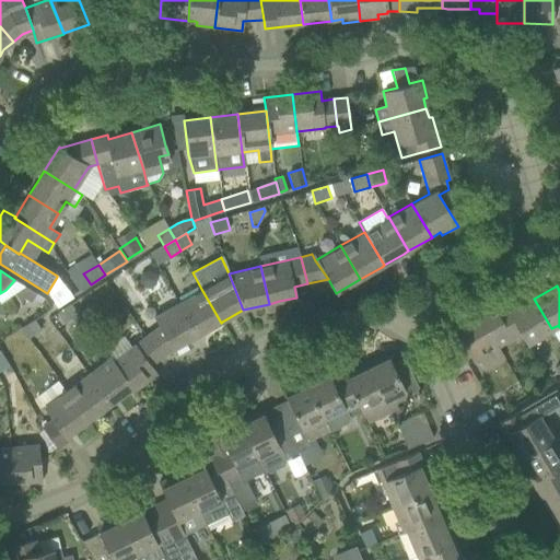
[(24,287),(14,293),(21,303),(23,299),(30,302),(32,299),(35,293),(24,287)]
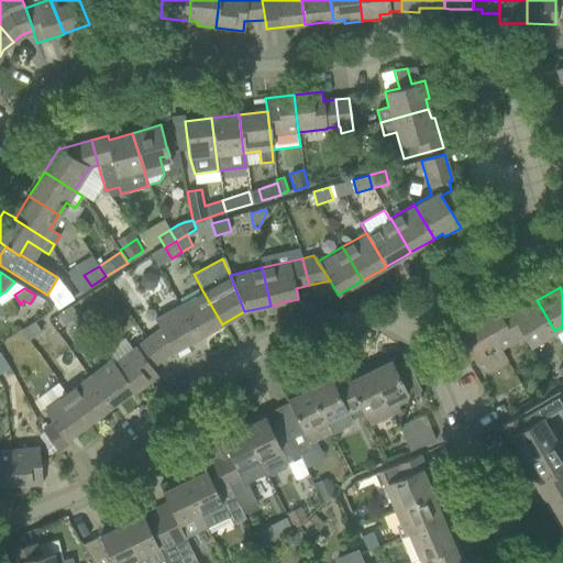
[(202,290),(179,304),(198,338),(222,324),(202,290)]
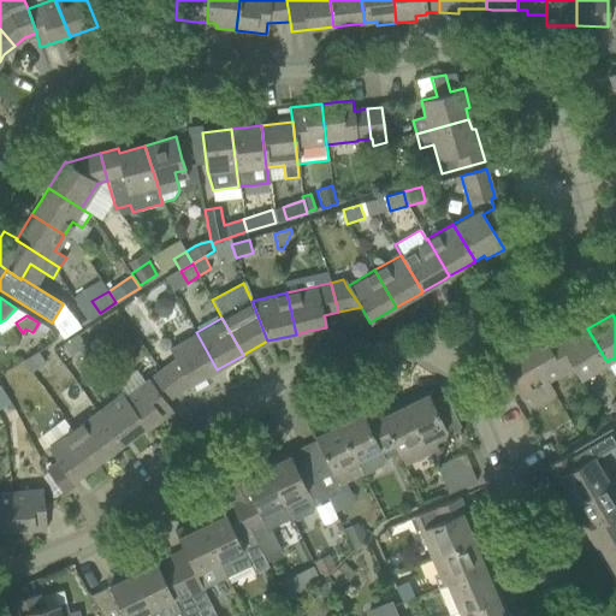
[(39,323),(35,329),(45,333),(47,329),(39,323)]
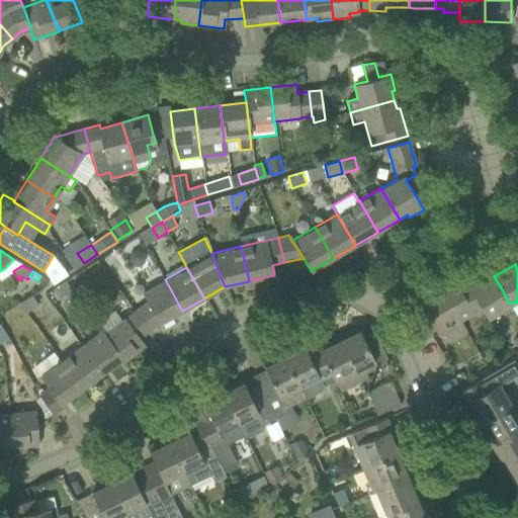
[(510,304),(494,276),(485,281),(483,278),(469,286),(467,287),(481,309),(487,319),(510,304)]
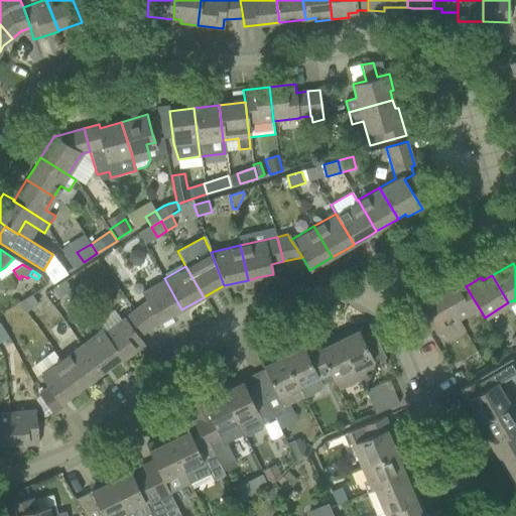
[(466,286),(468,285),(464,277),(439,291),(457,321),(479,307),(466,286)]
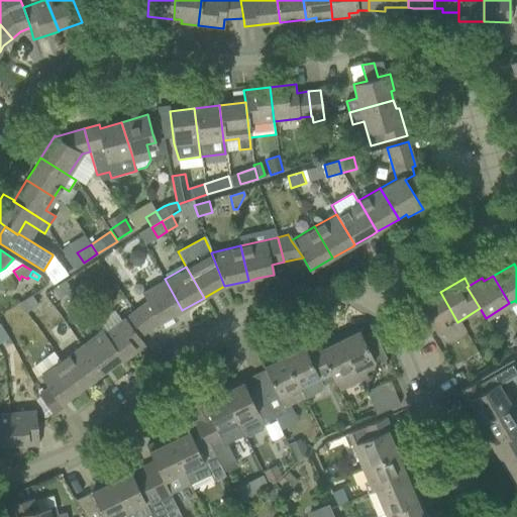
[(149,330),(159,323),(182,310),(165,279),(141,291),(146,301),(134,310),(149,330)]
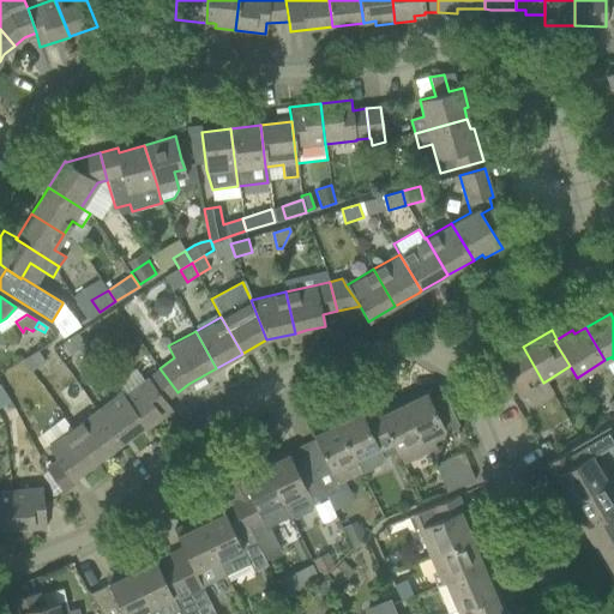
[(78,333),(64,343),(71,355),(86,345),(78,333)]
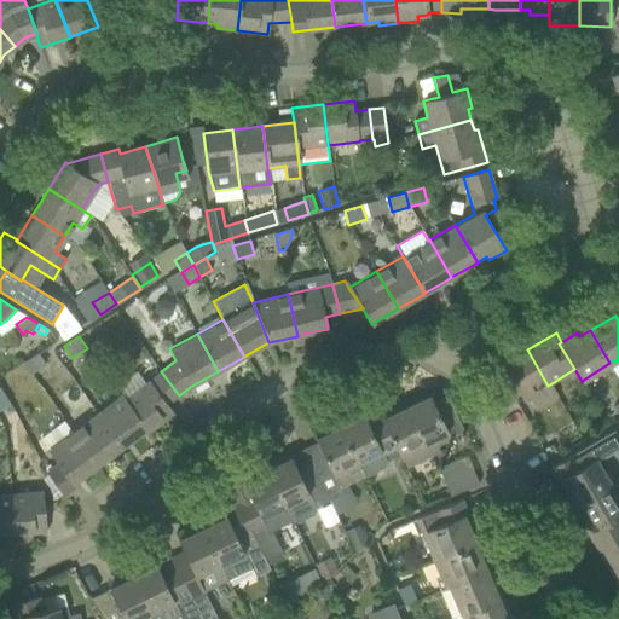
[(527,350),(503,365),(522,399),(548,386),(527,350)]
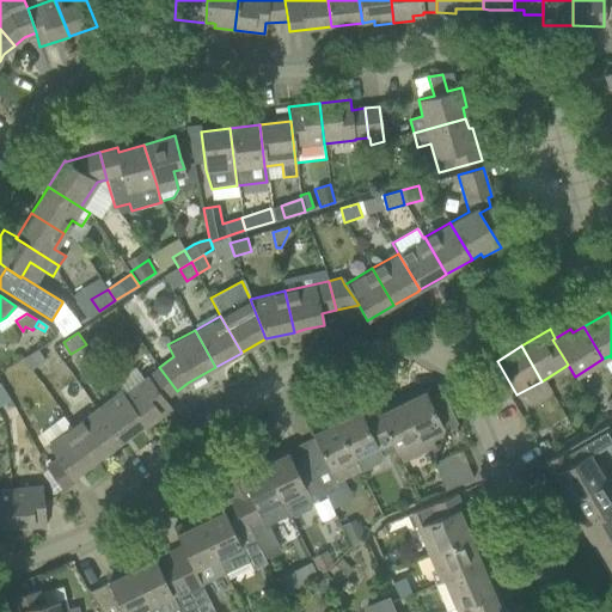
[(38,349),(23,360),(30,371),(46,361),(38,349)]
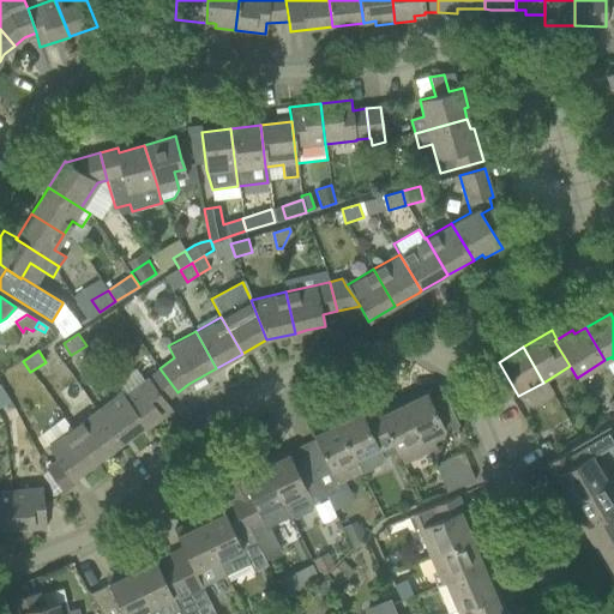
[(148,429),(169,413),(173,410),(166,401),(178,392),(160,368),(144,380),(136,369),(116,384),(121,391),(145,426),(148,429)]
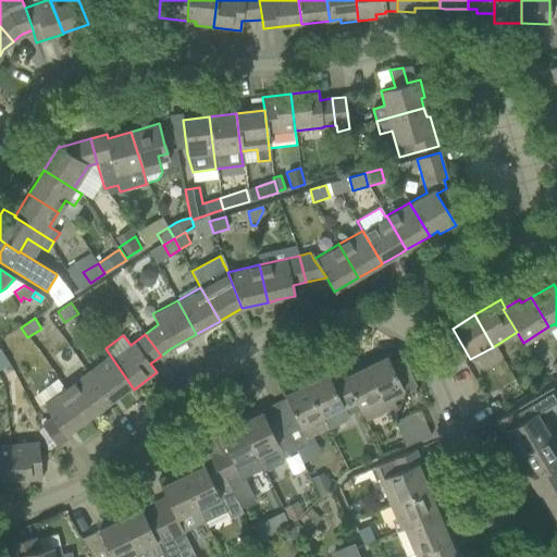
[(110,355),(99,363),(88,372),(110,401),(132,386),(110,355)]
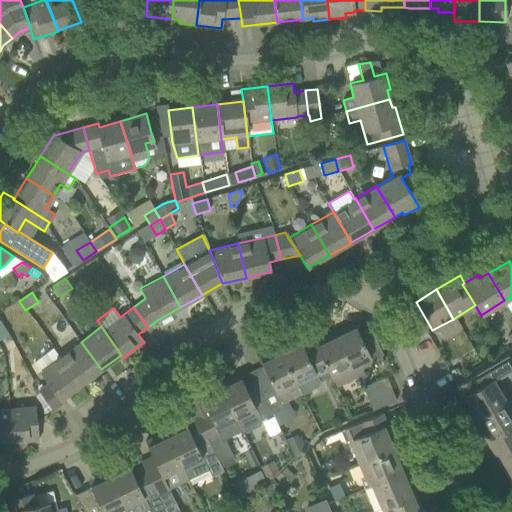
[(345,326),(333,332),(356,378),(364,374),(361,368),(373,362),(373,361),(383,356),(373,334),(362,339),(356,327),(347,331),(345,326)]
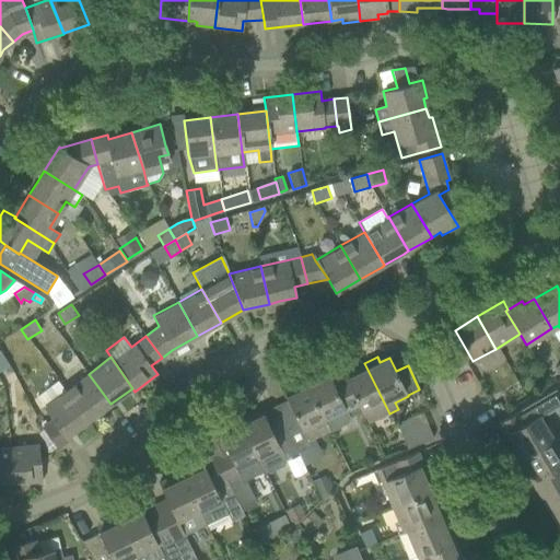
[(354,374),(346,380),(358,403),(362,412),(363,412),(369,424),(389,413),(364,363),(352,369),(354,374)]
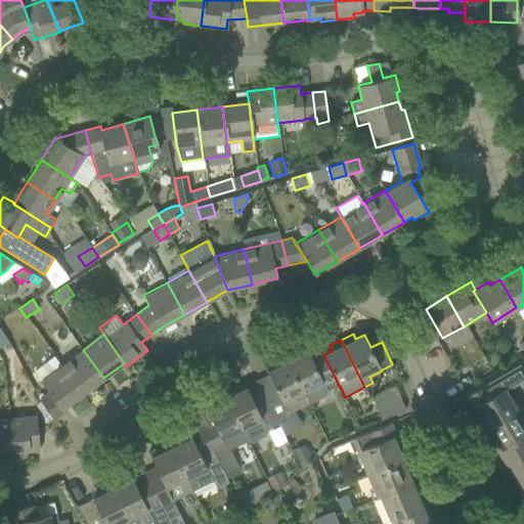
[(83,350),(67,361),(62,365),(83,393),(103,378),(83,350)]
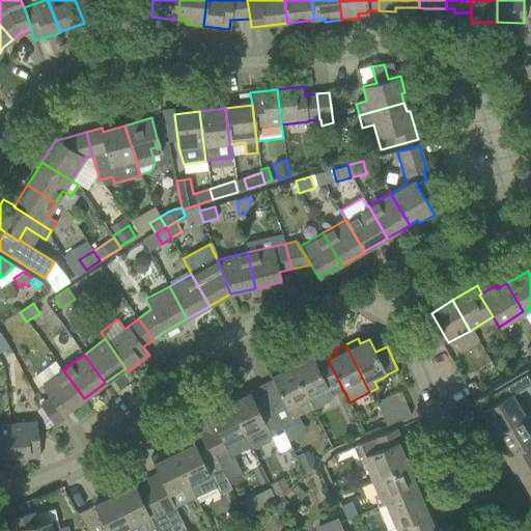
[(288,361),(312,410),(330,401),(332,396),(343,391),(339,382),(328,360),(316,365),(312,356),(303,360),(301,356),(288,361)]
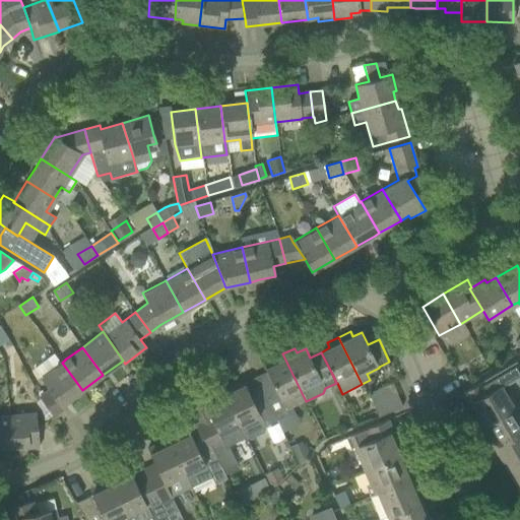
[(274,387),(262,392),(276,420),(277,420),(286,415),(284,411),(293,408),(306,401),(282,353),(271,360),(274,365),(265,369),(274,387)]
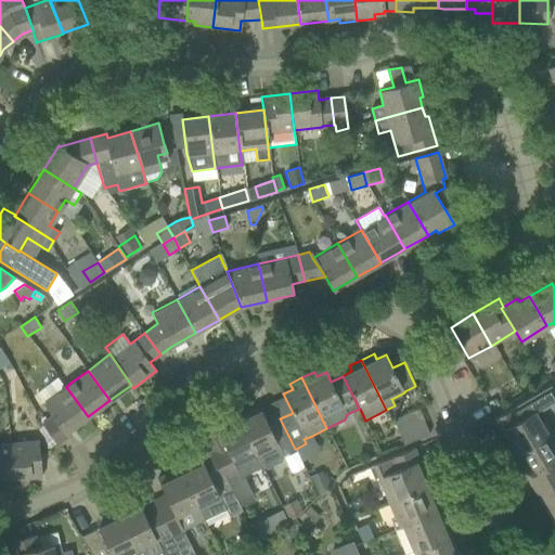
[(554,391),(551,386),(492,421),(501,434),(504,431),(515,451),(551,430),(542,415),(538,418),(536,414),(554,402),(554,391)]
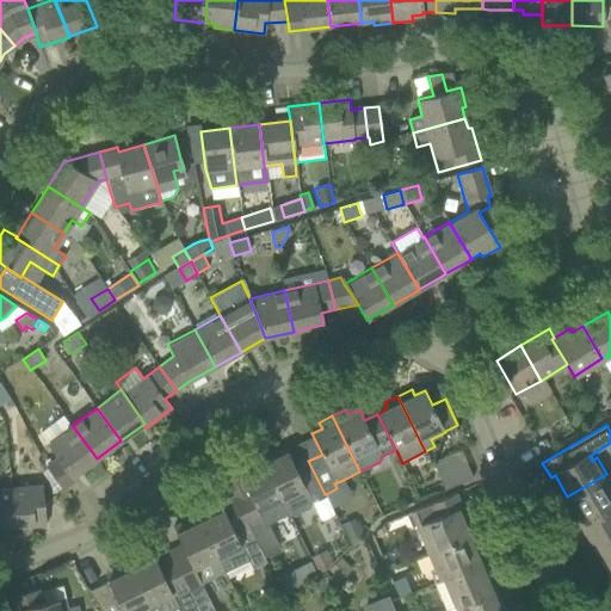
[(73,426),(47,445),(56,457),(45,466),(54,477),(61,487),(63,489),(75,481),(73,477),(97,458),(73,426)]
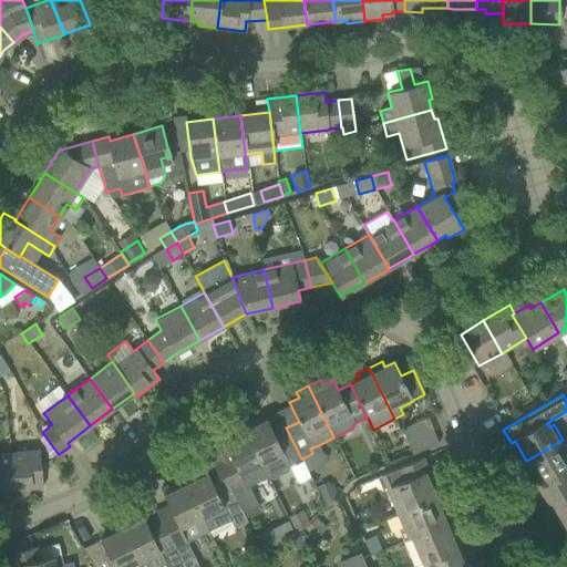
[(301,459),(286,428),(274,434),(264,414),(240,425),(268,478),(269,477),(274,480),(288,472),(290,465),(301,459)]
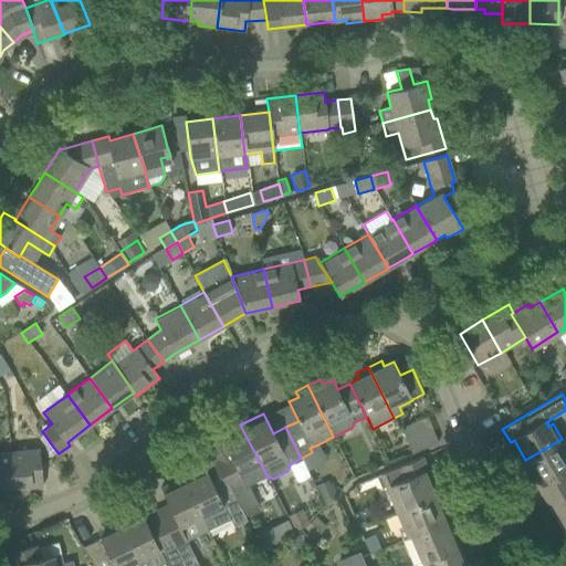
[(401,428),(406,441),(432,430),(427,417),(407,426),(401,428)]
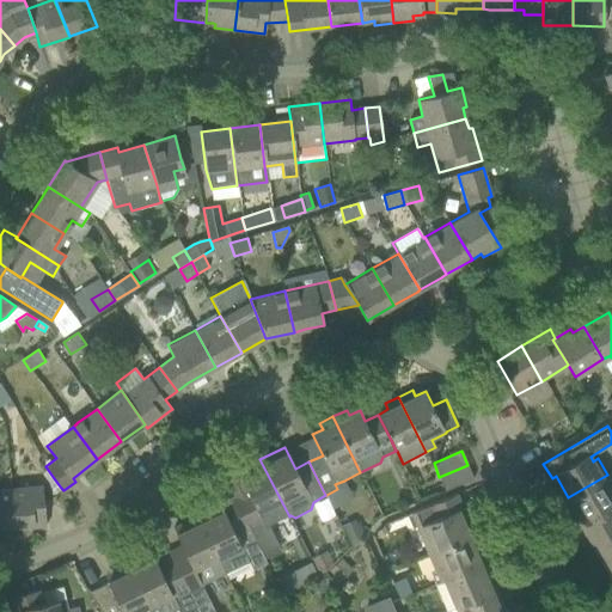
[(263,560),(264,558),(270,556),(271,557),(282,552),(269,526),(289,516),(259,459),(238,470),(248,491),(233,499),(263,560)]
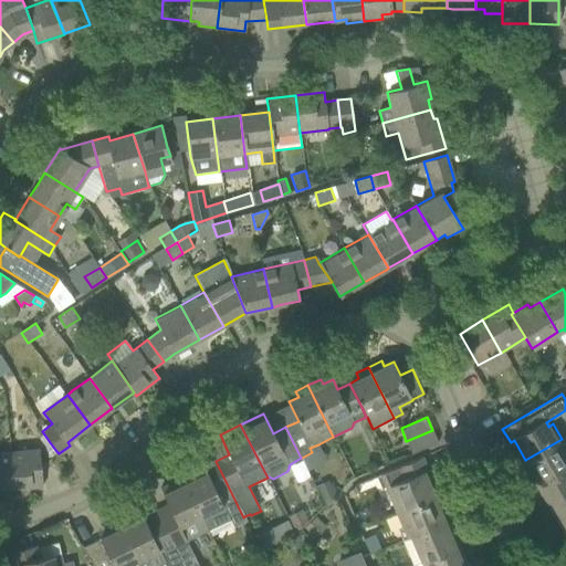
[(432,430),(406,441),(411,454),(418,452),(420,451),(438,443),(432,430)]
